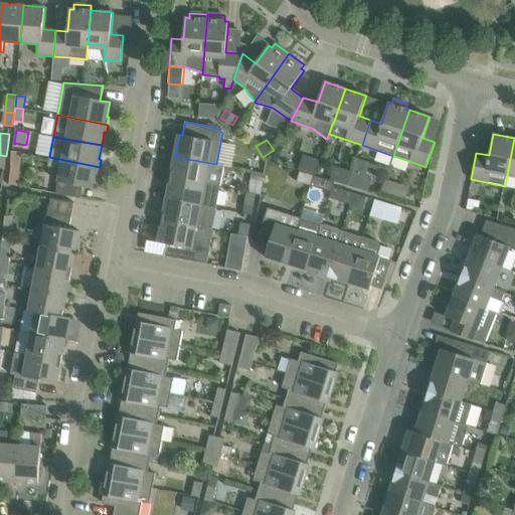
[(285,164),(290,151),(279,148),(274,161),(285,164)]
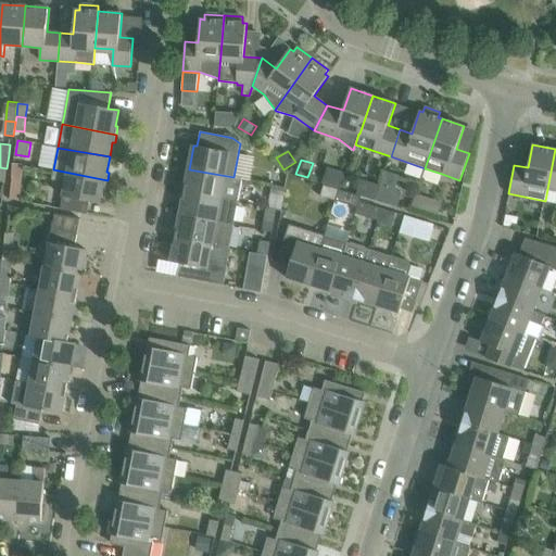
[(13,163),(12,177),(21,178),(23,164),(13,163)]
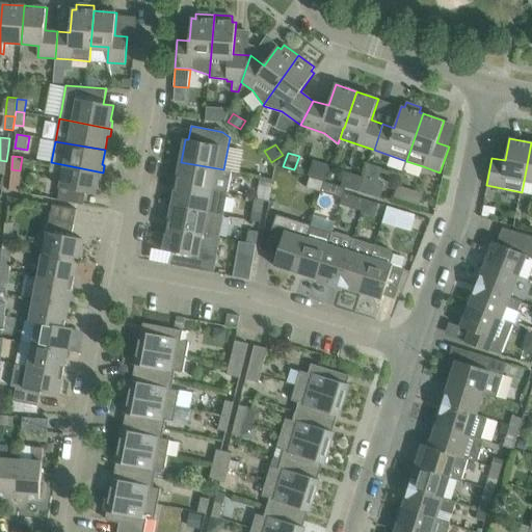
[(101,180),(103,173),(51,162),(49,173),(62,176),(58,201),(84,205),(86,193),(96,194),(99,180),(101,180)]
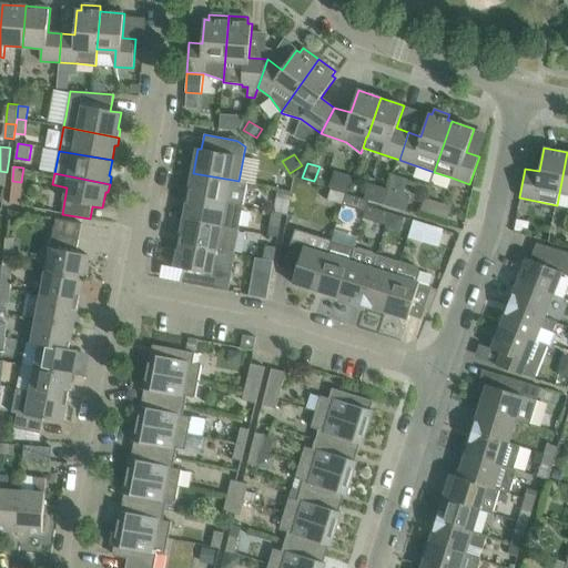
[(239,182),(239,181),(193,173),(189,196),(242,206),(247,183),(239,182)]
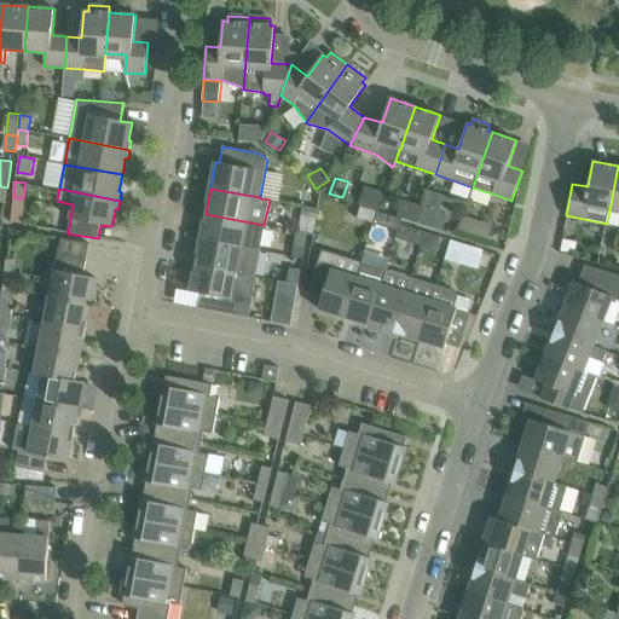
[(404,198),(400,218),(446,226),(452,194),(429,189),(427,202),(404,198)]
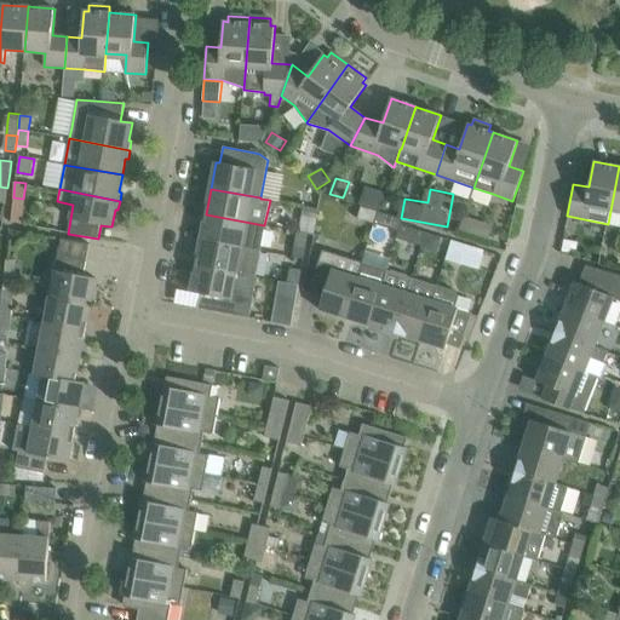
[(314,235),(319,208),(303,206),(298,231),(314,235)]
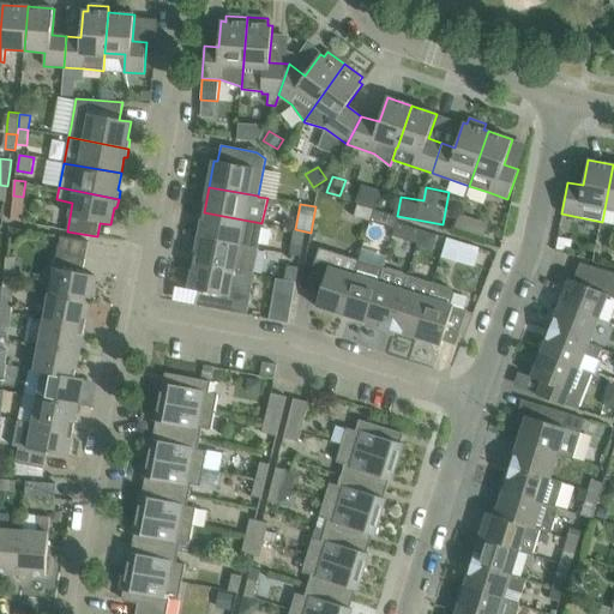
[(371,222),(374,210),(357,204),(354,217),(371,222)]
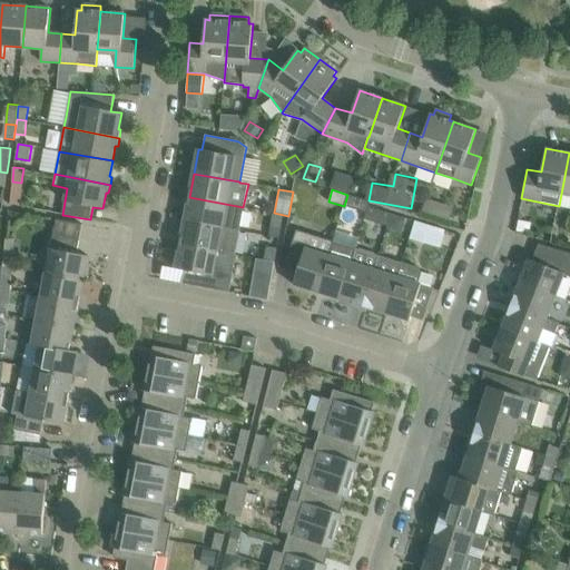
[(347,195),(344,206),(367,214),(369,207),(371,203),(357,198),(347,195)]
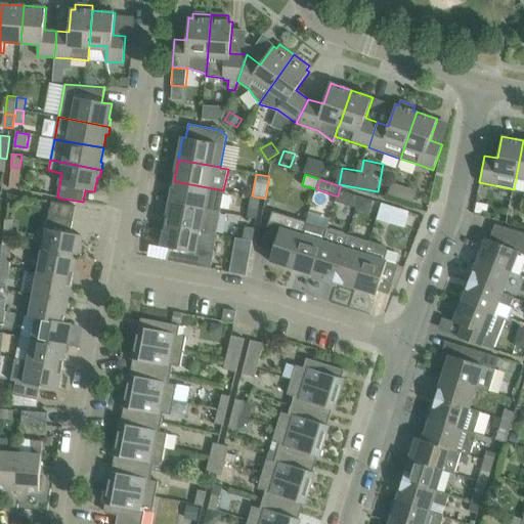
[(174,181),(170,203),(219,212),(223,190),(174,181)]
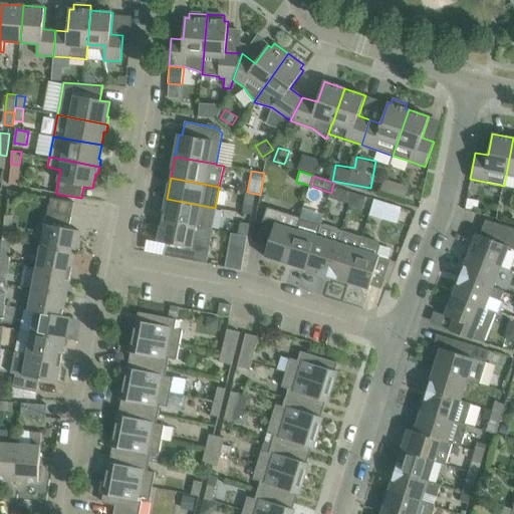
[(390,181),(387,192),(409,198),(412,187),(390,181)]
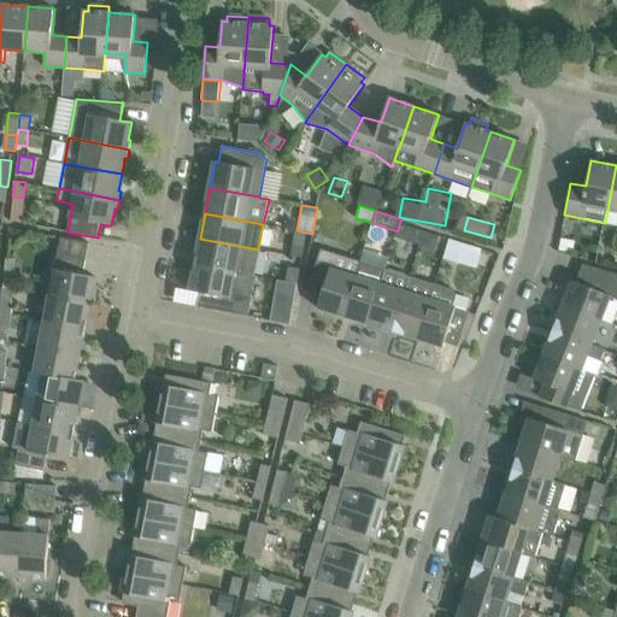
[(421,244),(424,231),(399,224),(398,231),(397,235),(410,240),(421,244)]
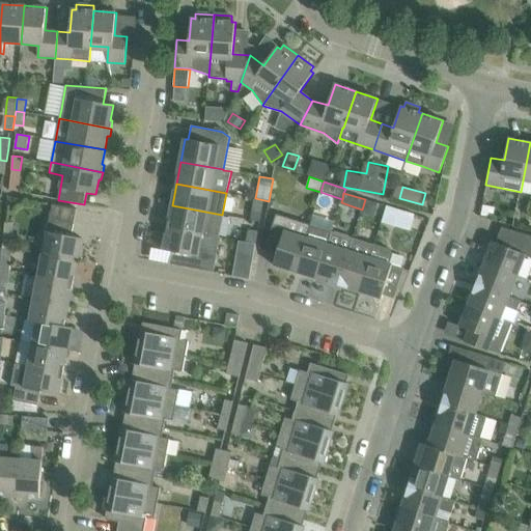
[(269,201),(255,198),(254,198),(252,211),(261,213),(263,200),(269,201)]
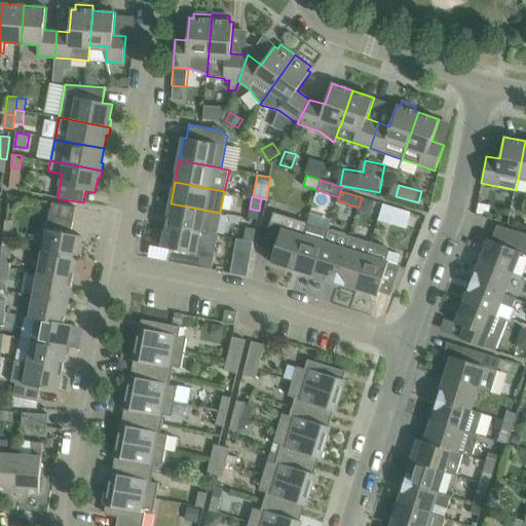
[(359,208),(358,211),(367,214),(371,212),(375,201),(362,197),(359,208)]
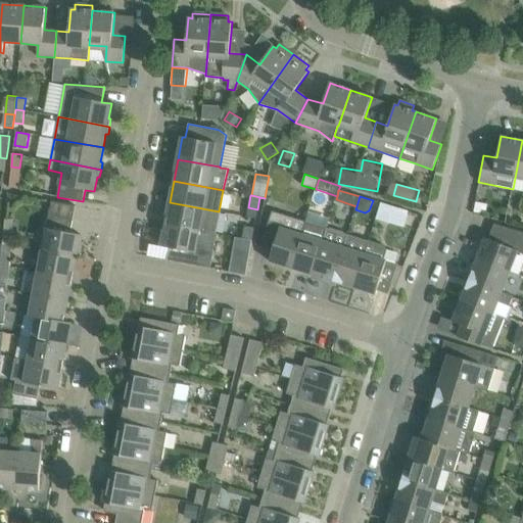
[(76,205),(55,202),(52,201),(42,250),(77,257),(81,235),(70,233),(76,205)]
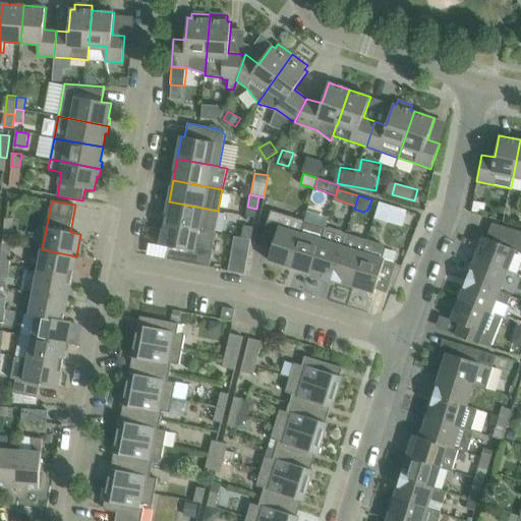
[(215,233),(219,211),(169,201),(165,223),(215,233)]
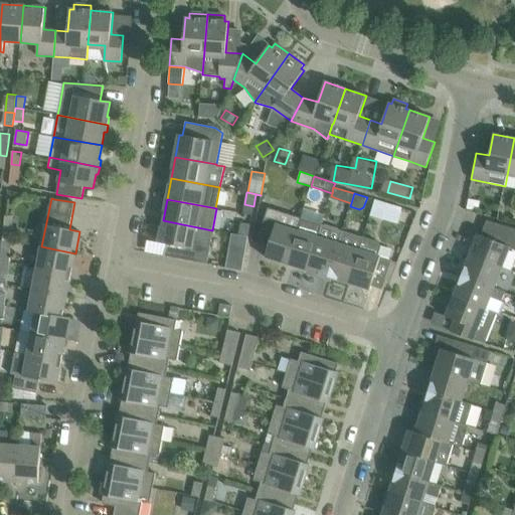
[(375,199),(370,215),(383,219),(388,204),(388,203),(375,199)]
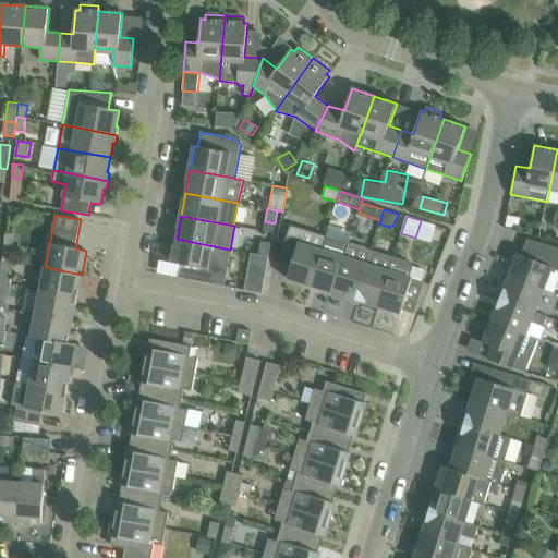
[(508,216),(506,226),(518,228),(520,218),(508,216)]
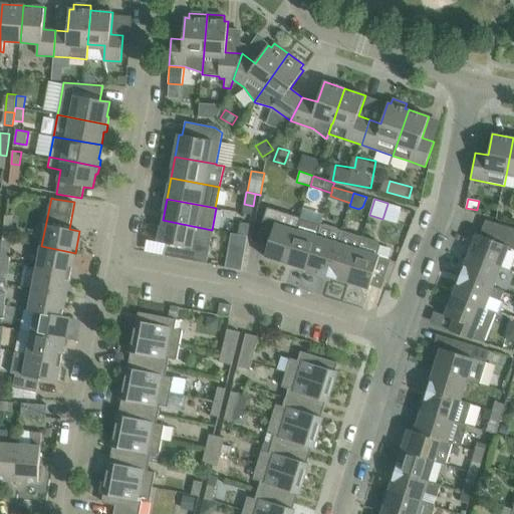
[(286,263),(300,218),(267,208),(256,243),(268,247),(265,256),(286,263)]
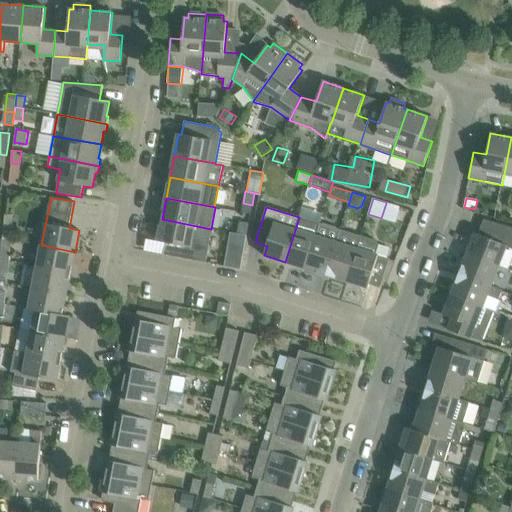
[(306,269),(320,223),(299,217),(285,262),(306,269)]
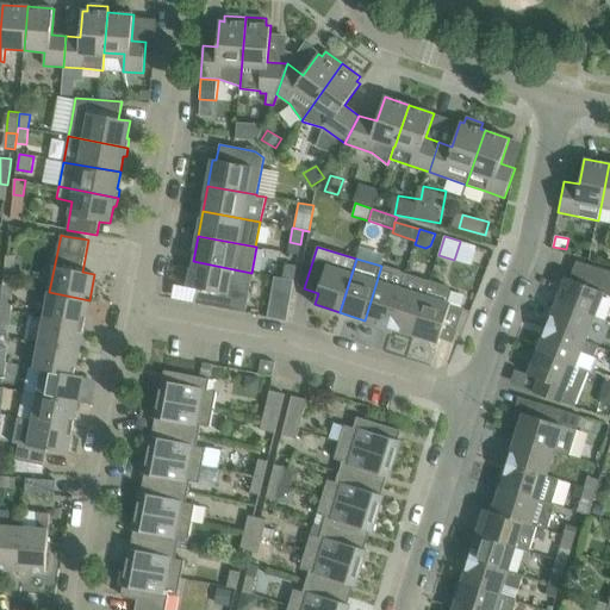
[(253,273),(251,273),(193,261),(187,287),(199,290),(197,304),(246,313),(253,273)]
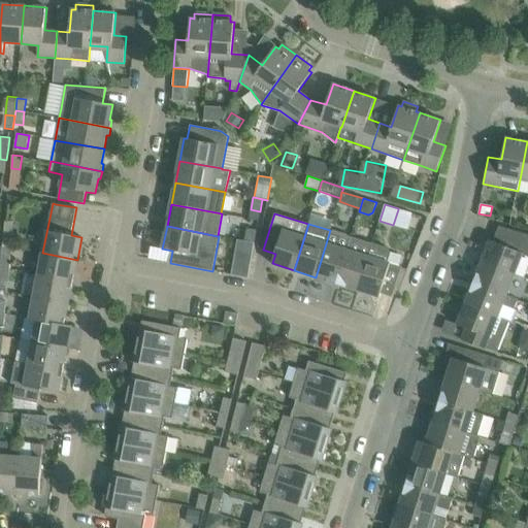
[(527,234),(499,226),(494,241),(490,240),(482,262),(515,274),(523,254),(524,255),(527,255),(527,254),(527,234)]
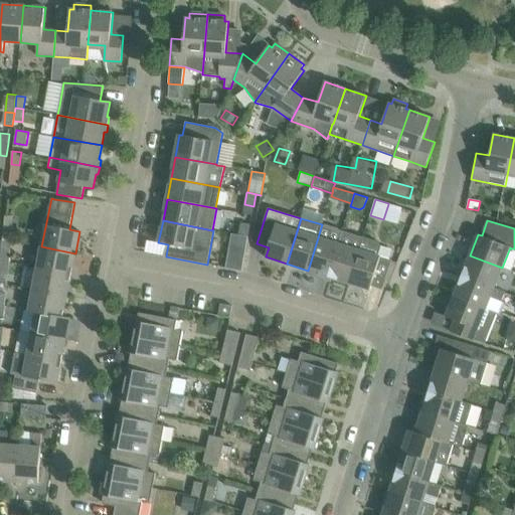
[(247,236),(249,224),(240,223),(238,234),(247,236)]
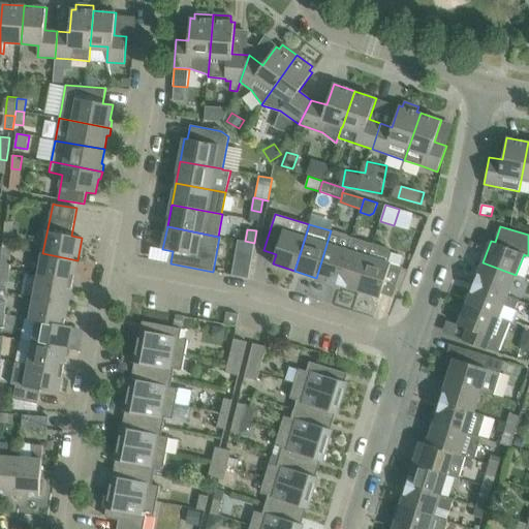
[(337,284),(351,238),(331,230),(316,278),(337,284)]
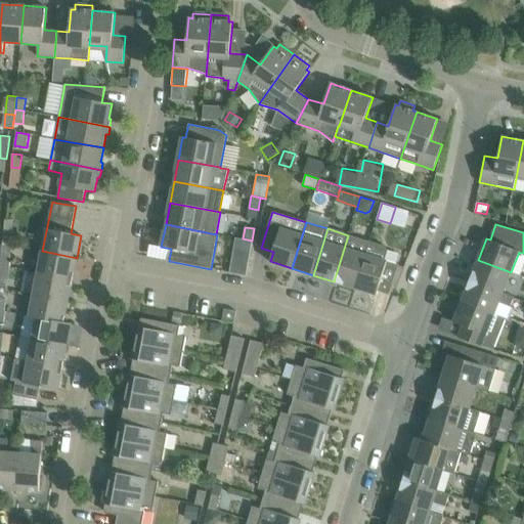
[(4,231),(3,244),(11,245),(12,232),(4,231)]
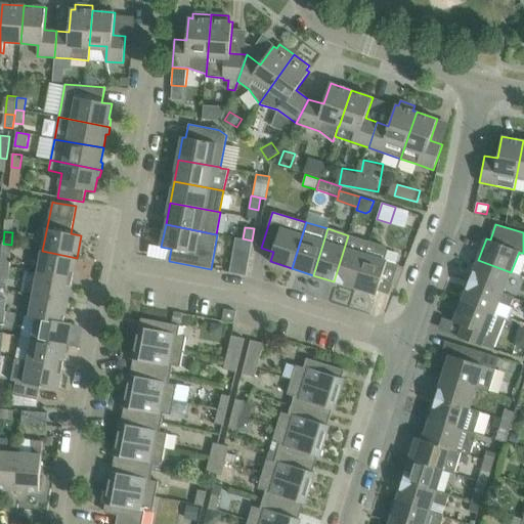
[(355,288),(365,254),(369,242),(348,235),(334,281),(355,288)]
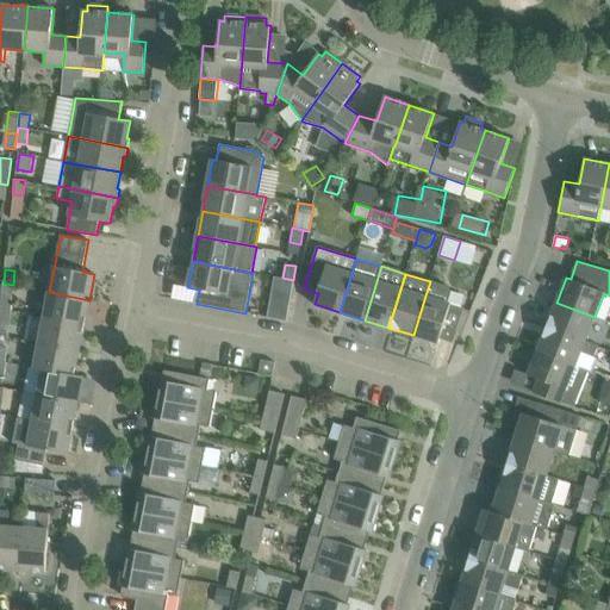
[(425,296),(414,335),(439,343),(440,338),(453,343),(465,309),(448,303),(447,303),(450,291),(448,287),(430,281),(425,296)]
